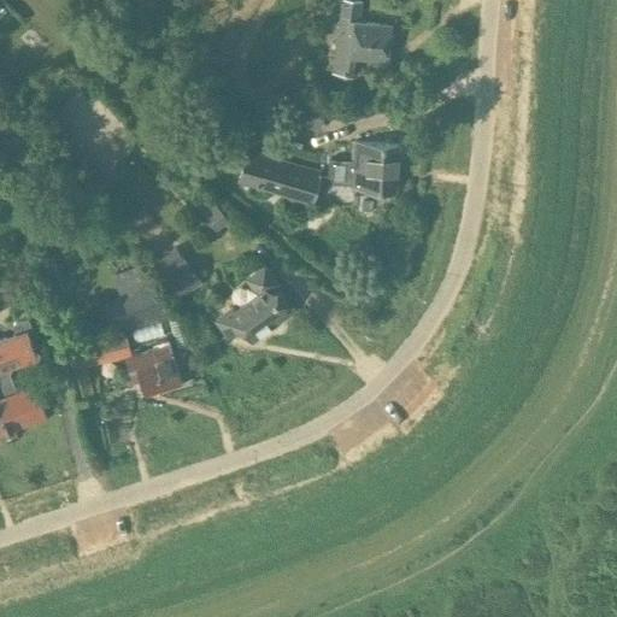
[(333,72),(352,75),(354,56),(387,59),(391,25),(360,22),(362,0),(340,0),(340,19),(333,72)]
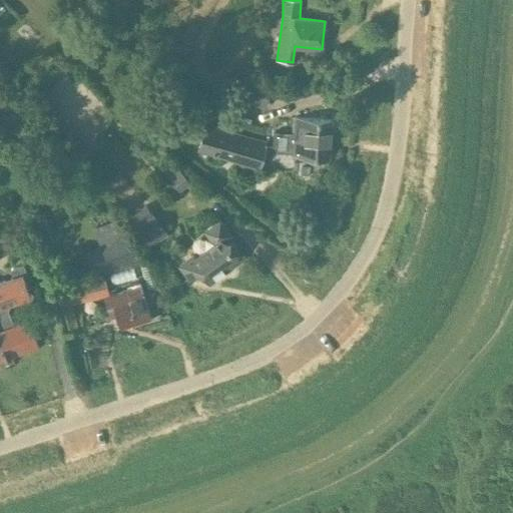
[(206,123),(198,150),(260,168),(265,152),(267,145),(268,142),(230,131),(232,123),(208,116),(206,123)]
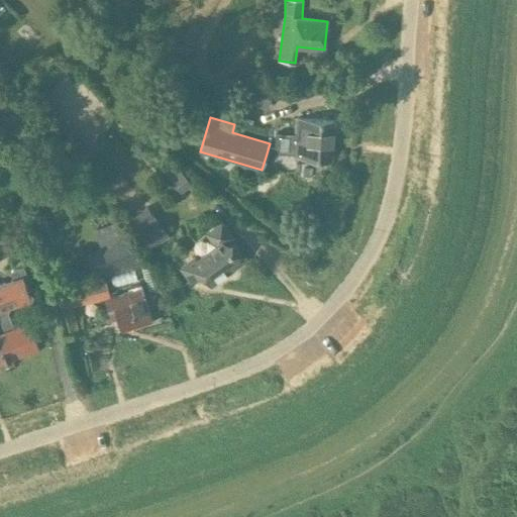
[(269,146),(267,153),(294,156),(294,158),(303,158),(332,160),(335,120),(302,118),(296,118),(295,134),(276,132),(275,147),(269,146)]
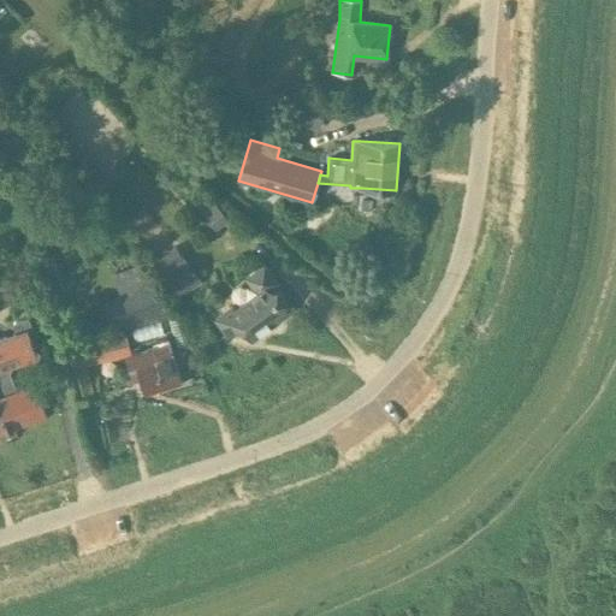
[(193,202),(200,211),(215,231),(229,219),(214,202),(205,191),(193,202)]
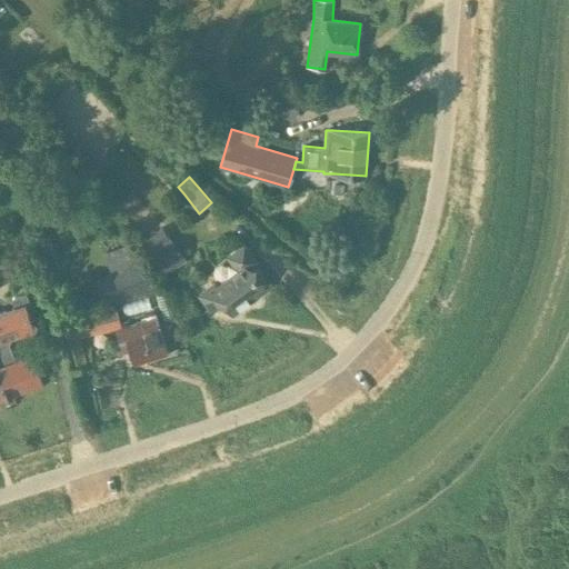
[(170,240),(151,255),(168,276),(186,260),(170,240)]
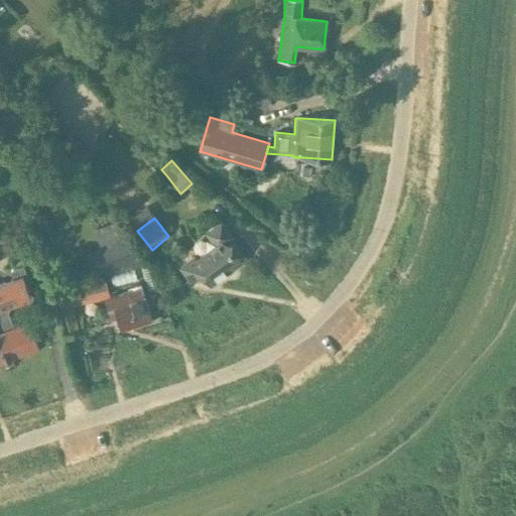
[(211,283),(239,260),(222,240),(230,234),(218,220),(204,232),(214,243),(196,259),(194,256),(180,267),(191,280),(198,275),(199,274),(201,272),(211,283)]
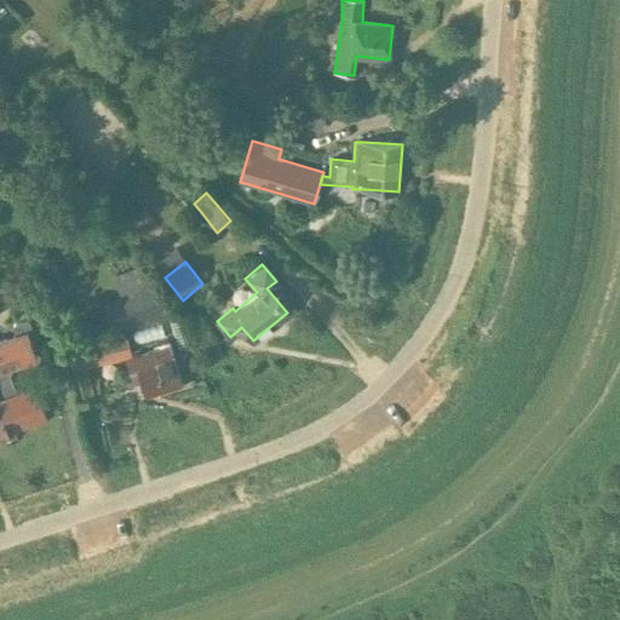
[(158,283),(103,304),(114,336),(170,316),(158,283)]
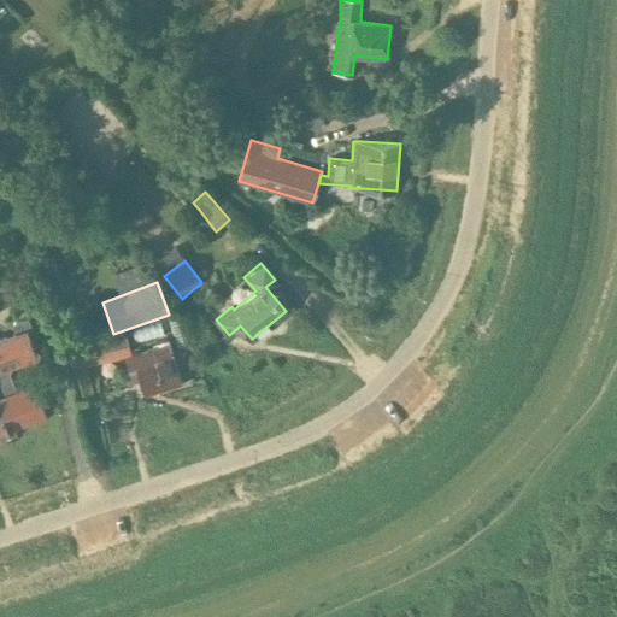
[(17,336),(0,341),(0,395),(13,429),(47,418),(47,417),(36,386),(17,393),(7,365),(35,356),(28,335),(30,335),(33,330),(30,321),(25,318),(15,322),(13,327),(17,336)]
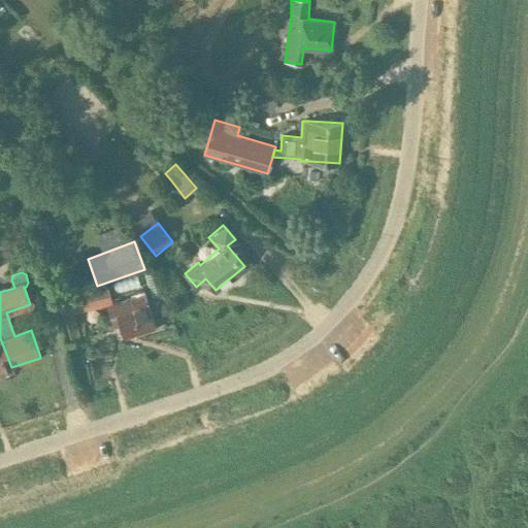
[(70,297),(55,299),(58,315),(57,316),(65,344),(80,340),(74,314),(108,305),(112,304),(108,287),(70,297)]
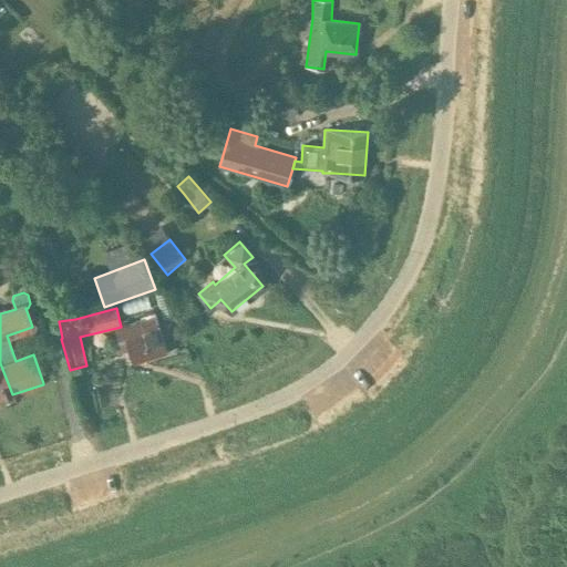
[(119,337),(114,339),(117,350),(129,347),(133,362),(135,362),(167,352),(161,327),(160,327),(154,311),(141,316),(142,320),(121,327),(116,328),(119,337)]
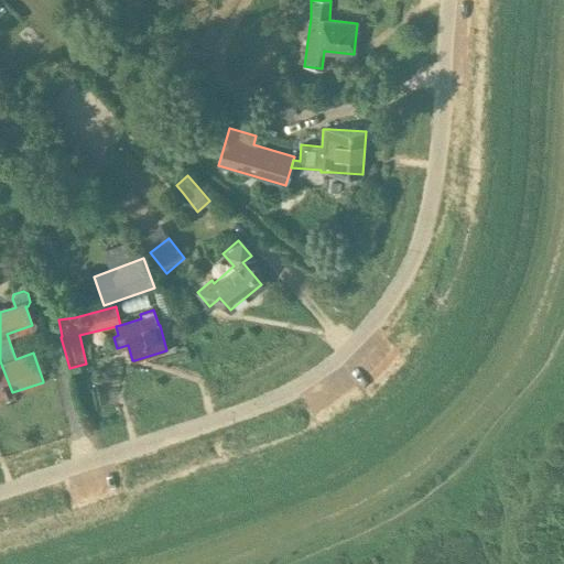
[(0,401),(10,398),(9,393),(12,392),(0,361),(0,401)]
